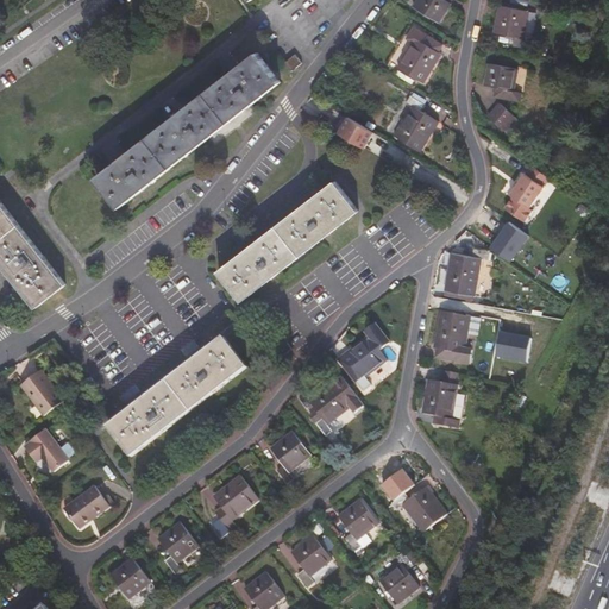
[(415,0),(412,7),(438,24),(449,4),(443,0),(415,0)]
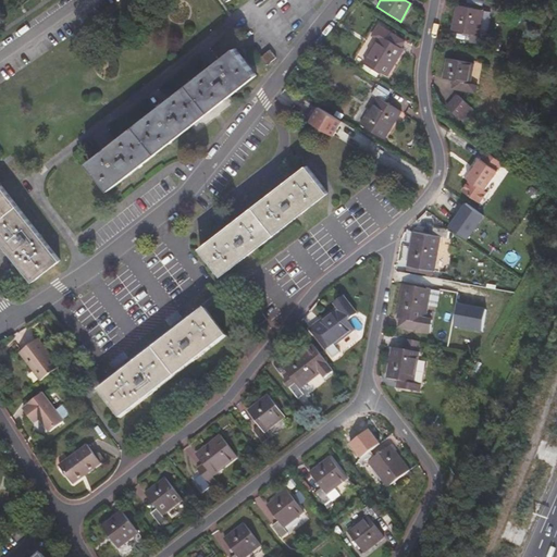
[(479,38),(482,13),(456,9),(452,34),(471,37),(470,44),(485,46),(486,39),(479,38)]
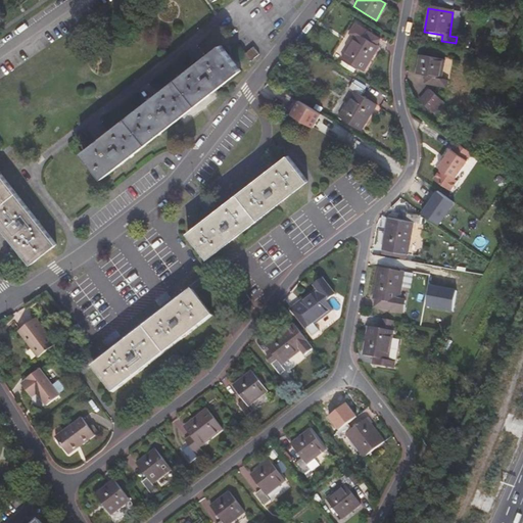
[(460,12),(453,12),(449,36),(457,37),(460,12)]
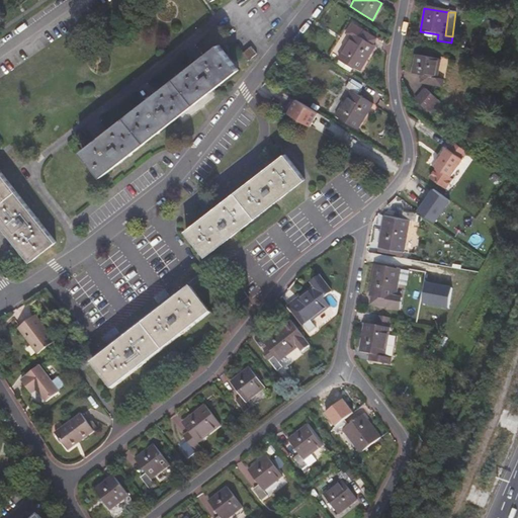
[(348,28),(352,31),(336,55),(357,70),(374,47),(371,44),(360,36),(363,30),(352,22),(348,28)]
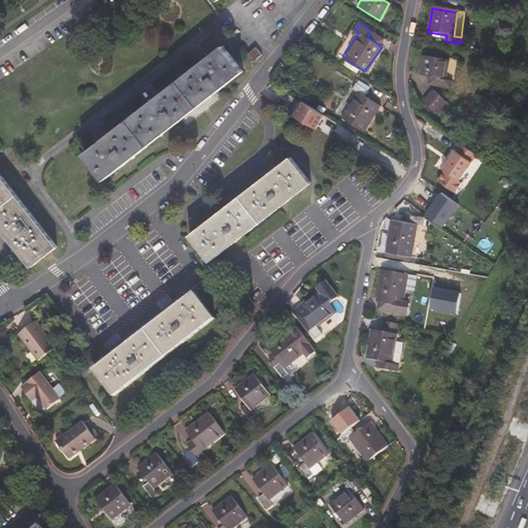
[(382,40),(370,31),(367,37),(378,44),(382,40)]
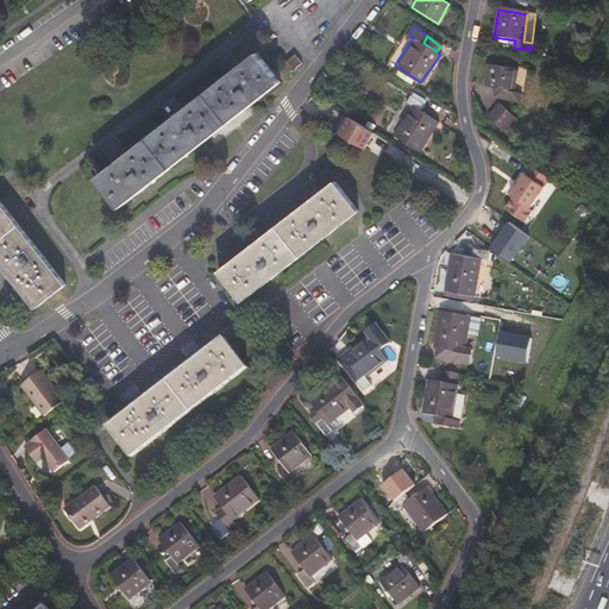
[(114,213),(275,83),(251,54),(90,183),(114,213)]
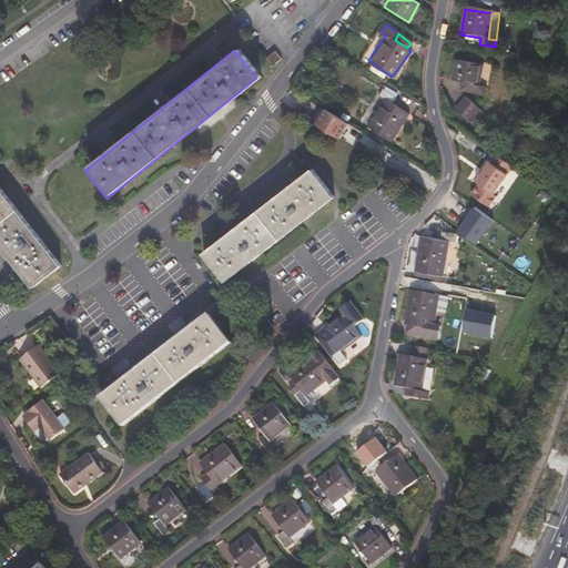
[(270,68),(279,61),(272,53),(263,60),(270,68)]
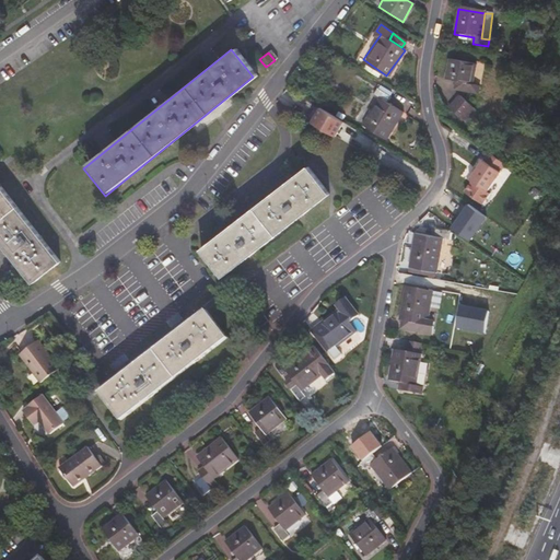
[(361,63),(359,69),(373,78),(376,72),(361,63)]
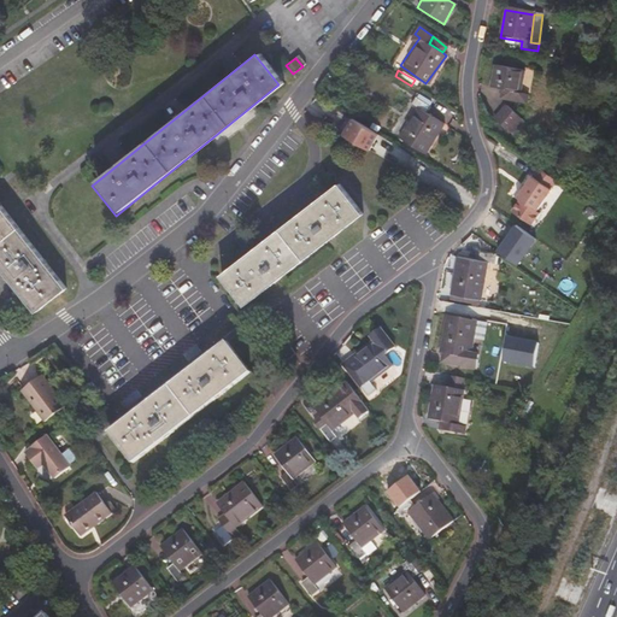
[(495,70),(493,92),(504,94),(513,95),(512,104),(529,106),(530,98),(522,97),(526,74),(495,70)]
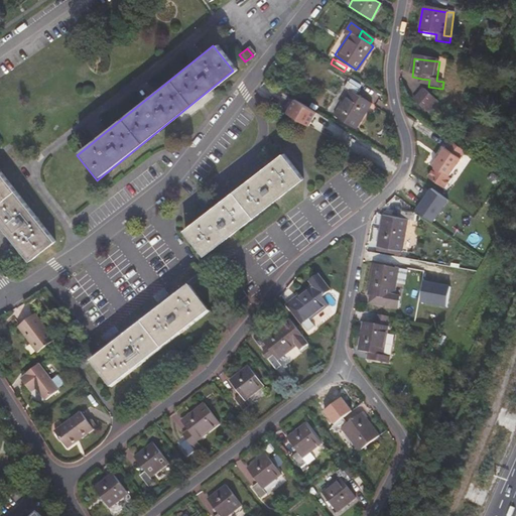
[(420,86),(428,87),(429,80),(421,79),(420,86)]
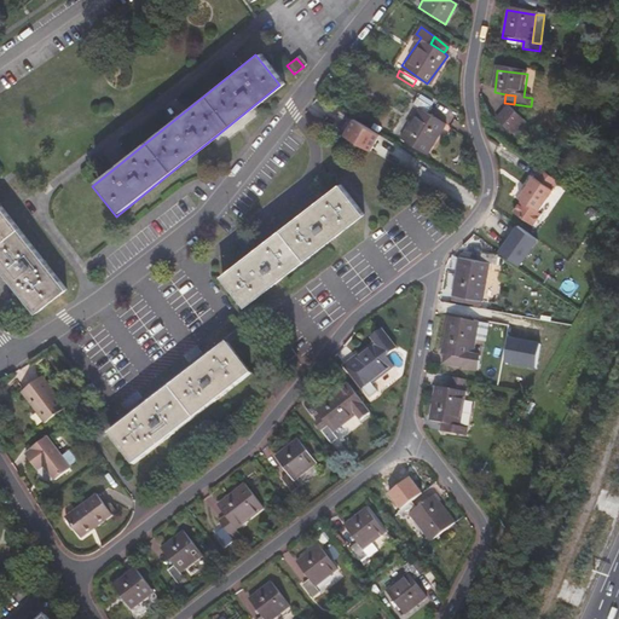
[(394,136),(418,154),(439,125),(422,113),(426,106),(414,97),(409,103),(415,106),(394,136)]
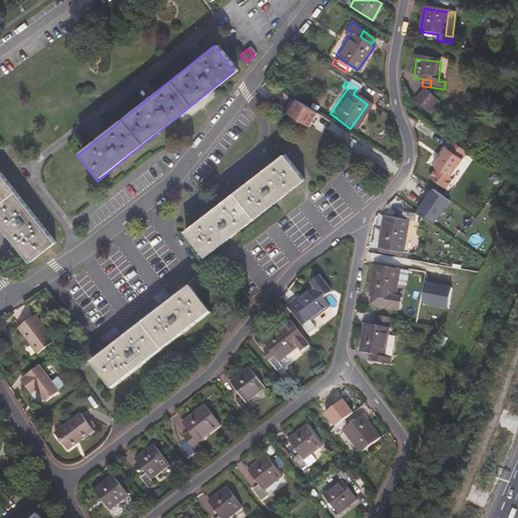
[(431,116),(441,104),(429,94),(419,106),(431,116)]
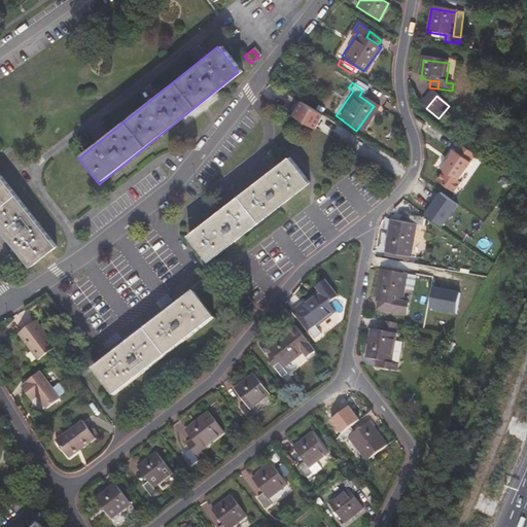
[(310,103),(307,106),(320,115),(322,111),(310,103)]
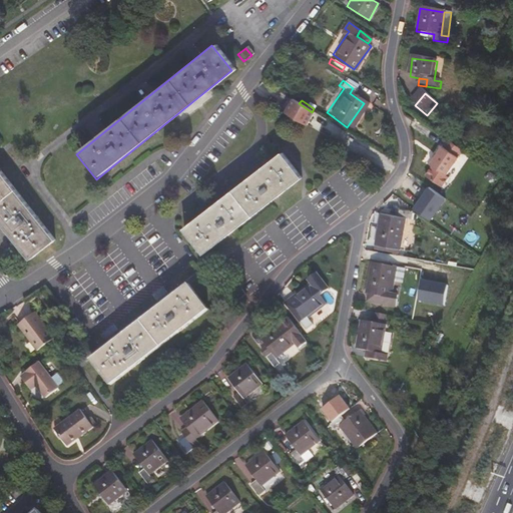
[(440,174),(459,149),(443,138),(438,146),(437,145),(424,162),(426,165),(420,174),(435,186),(442,176),(440,174)]
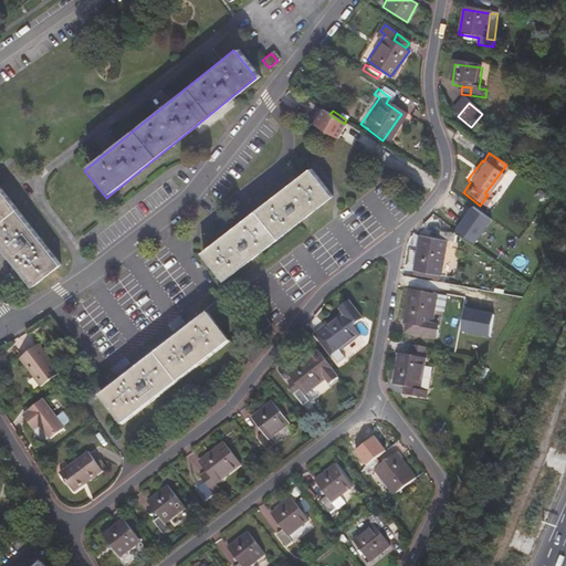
[(224,281),(333,197),(312,169),(202,252),(224,281)]
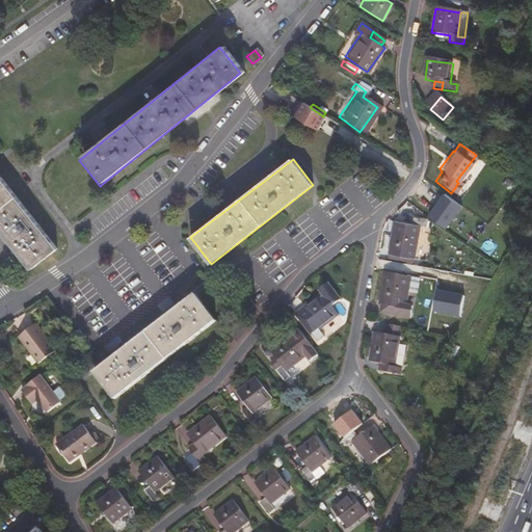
[(0,232),(32,272),(57,250),(0,179),(0,232)]
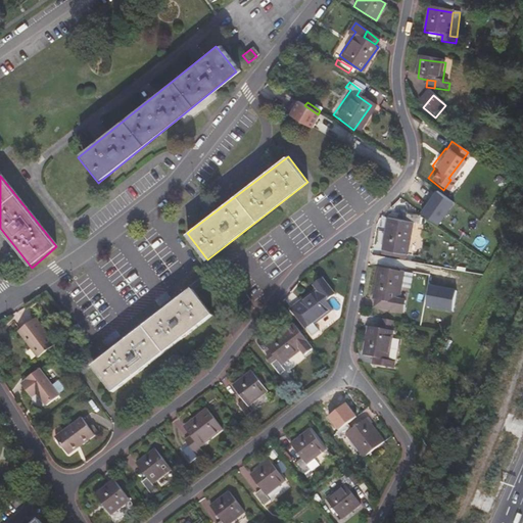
[(422,211),(440,224),(457,201),(438,189),(422,211)]
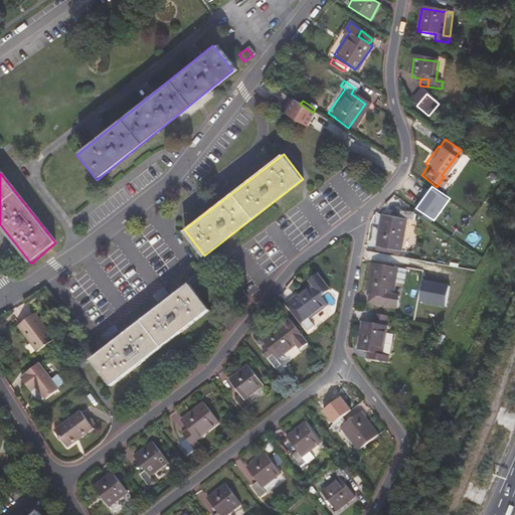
[(375,218),(371,249),(397,253),(402,222),(407,223),(408,216),(395,214),(394,221),(375,218)]
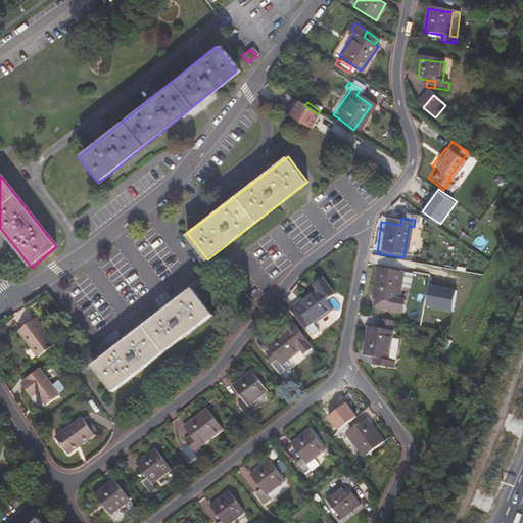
[(368,304),(371,305),(385,307),(384,314),(397,316),(398,310),(394,308),(394,303),(398,276),(372,273),(368,304)]
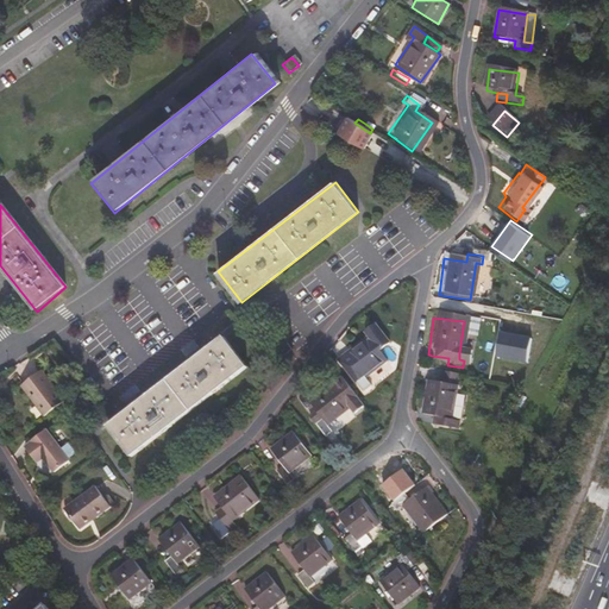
[(387,344),(372,324),(362,332),(366,337),(336,360),(360,393),(368,387),(362,378),(385,360),(377,351),(387,344)]
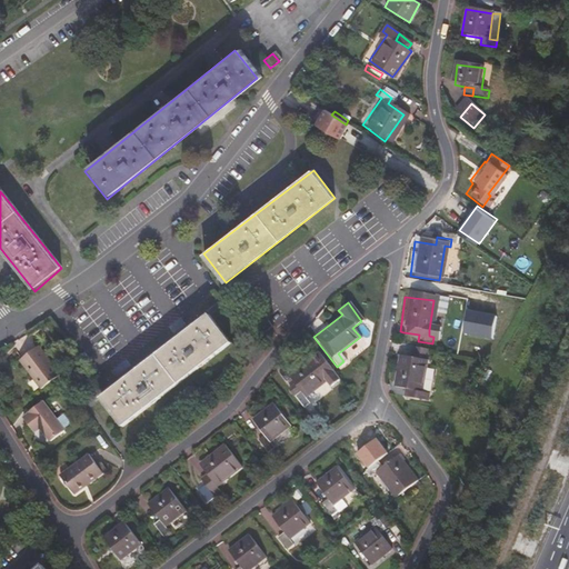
[(479,311),(476,327),(481,328),(480,333),(493,337),(498,316),(479,311)]
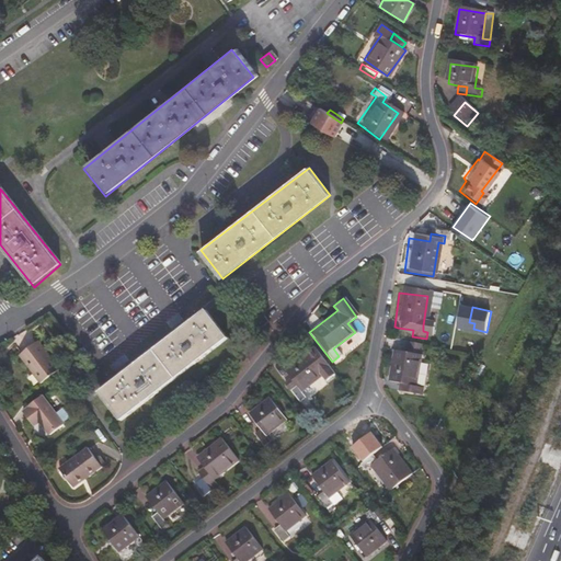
[(119,423),(227,341),(206,312),(99,396),(119,423)]
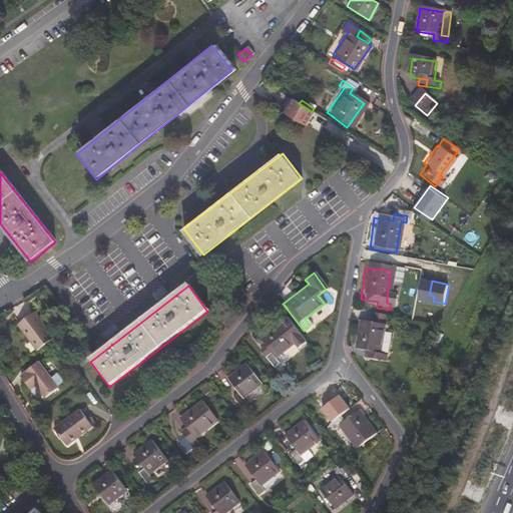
[(235,301),(243,295),(237,287),(229,292),(235,301)]
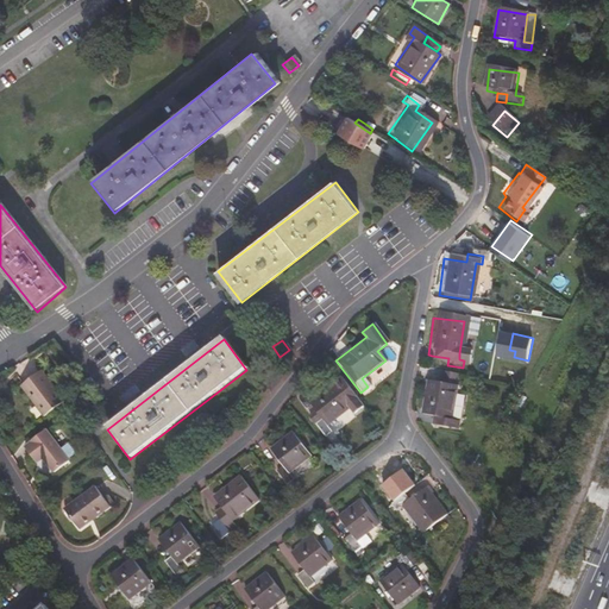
[(449,358),(432,356),(431,364),(447,365),(449,358)]
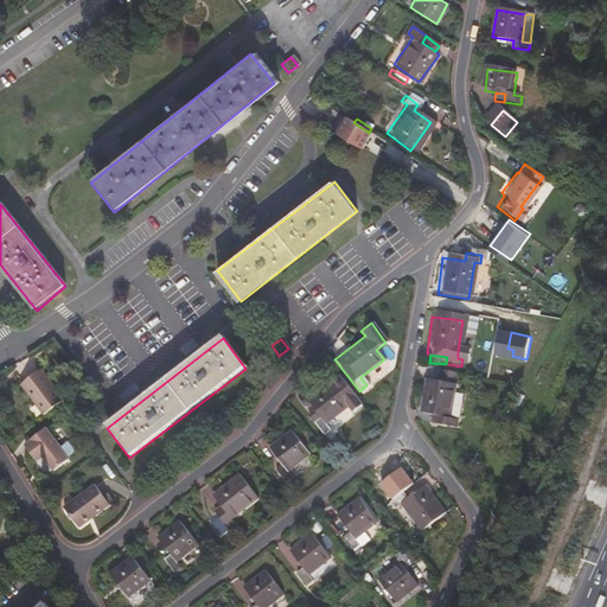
[(18,388),(42,419),(62,403),(38,372),(18,388)]
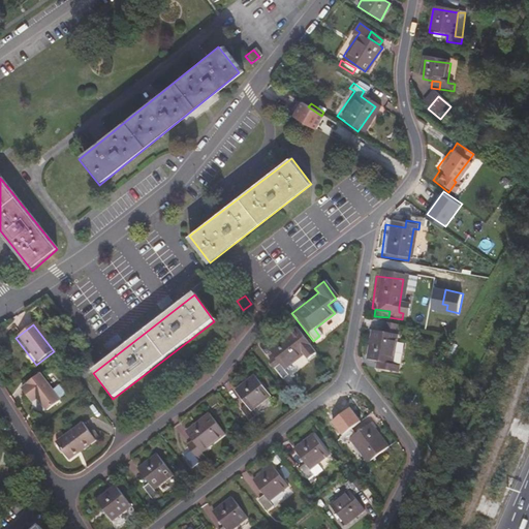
[(307,359),(314,353),(294,328),(265,349),(277,365),(272,369),(280,379),(285,375),(281,369),(303,353),(307,359)]
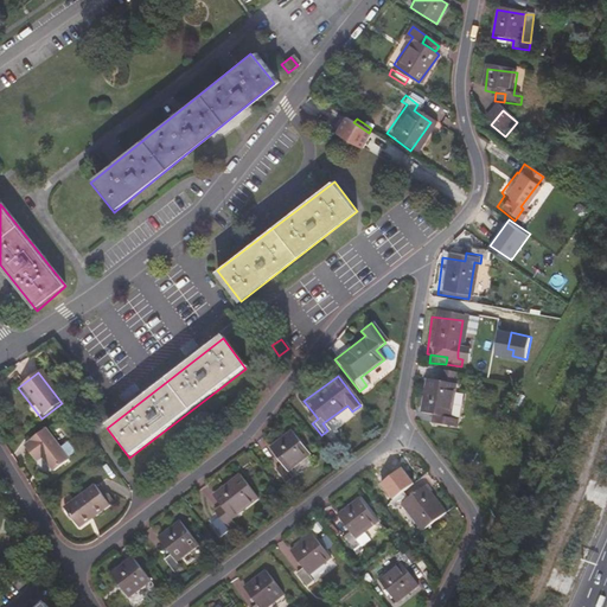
[(439,421),(436,430),(455,433),(457,423),(449,422),(454,389),(423,385),(417,419),(429,420),(439,421)]
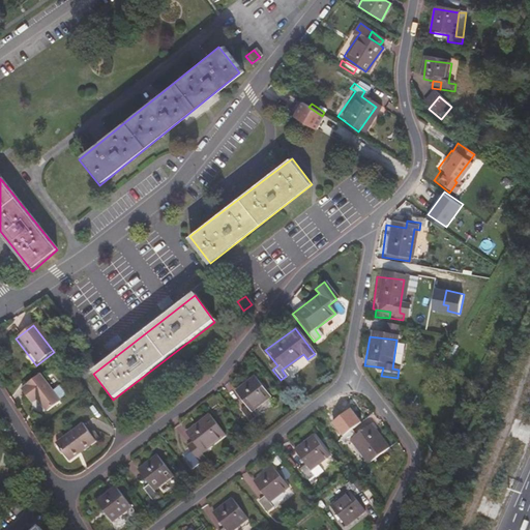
[(375,374),(381,376),(383,367),(375,366),(375,374)]
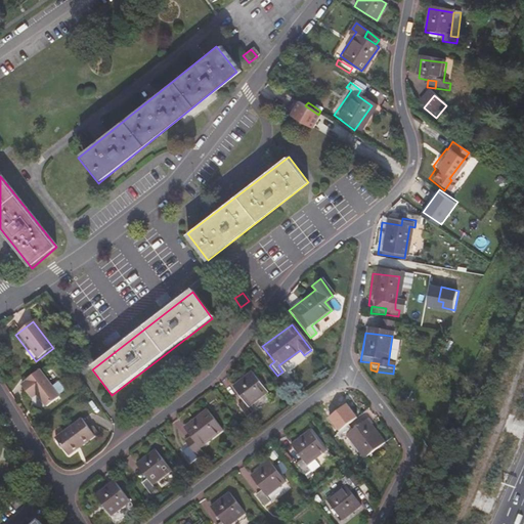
[(265,393),(250,373),(229,387),(241,402),(236,406),(246,419),(251,413),(247,407),(265,393)]
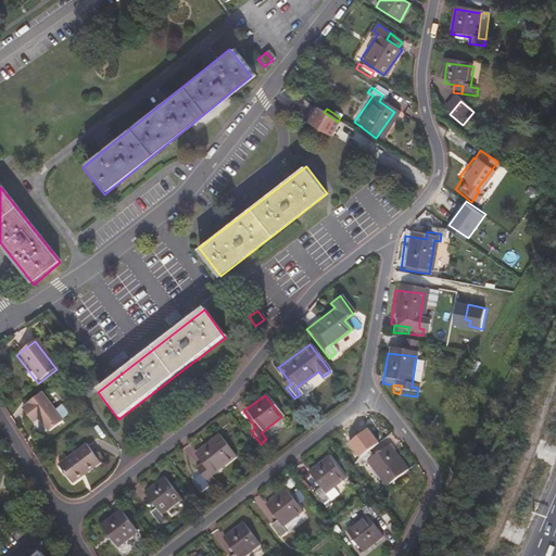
[(48,437),(62,426),(40,396),(25,407),(26,408),(22,413),(33,427),(37,424),(48,437)]
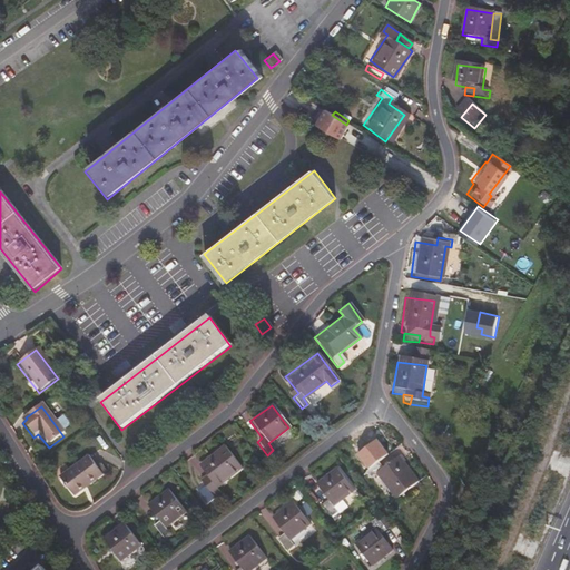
[(241,470),(224,448),(197,468),(209,483),(204,488),(213,500),(219,495),(215,490),(241,470)]
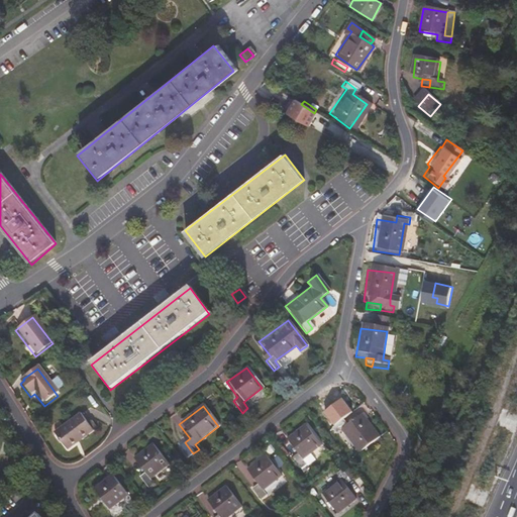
[(353,454),(375,438),(356,415),(343,425),(339,420),(327,429),(331,435),(336,431),(353,454)]
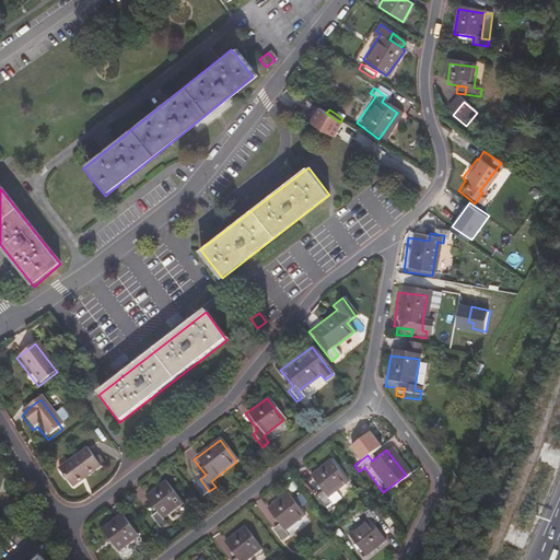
[(73,491),(101,469),(85,451),(59,474),(73,491)]
